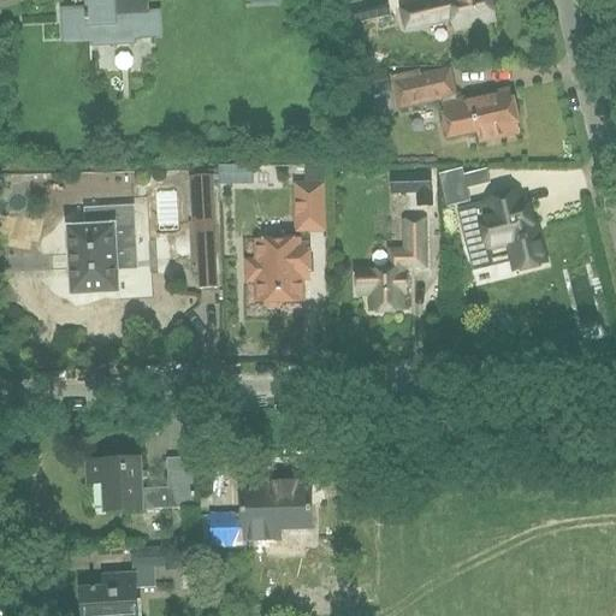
[(63,9),(64,42),(100,40),(100,46),(135,43),(135,40),(163,39),(160,11),(147,11),(146,0),(87,0),(88,7),(63,9)]
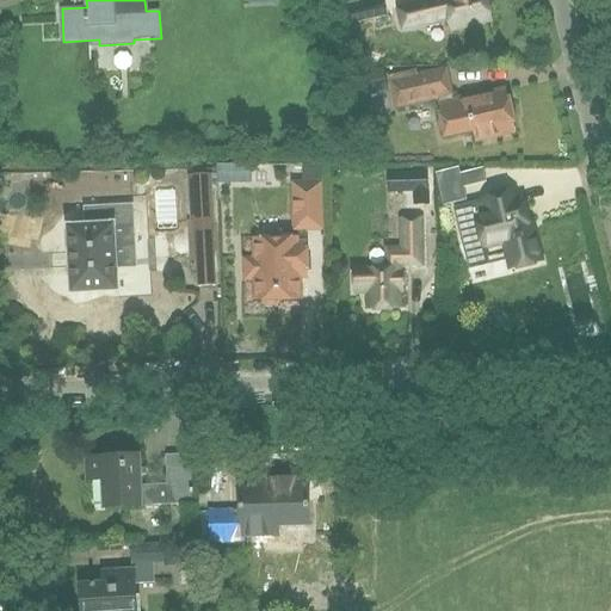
[(381,0),(365,0),(345,6),(350,24),(386,14),(381,0)]
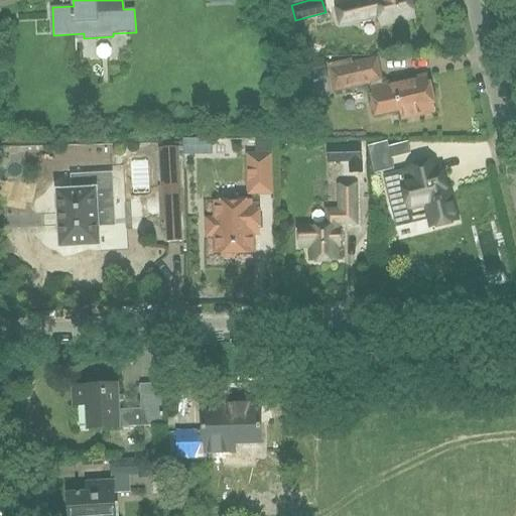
[(402,2),(401,0),(374,0),(339,9),(342,23),(380,13),(383,24),(413,16),(409,0),(402,2)]
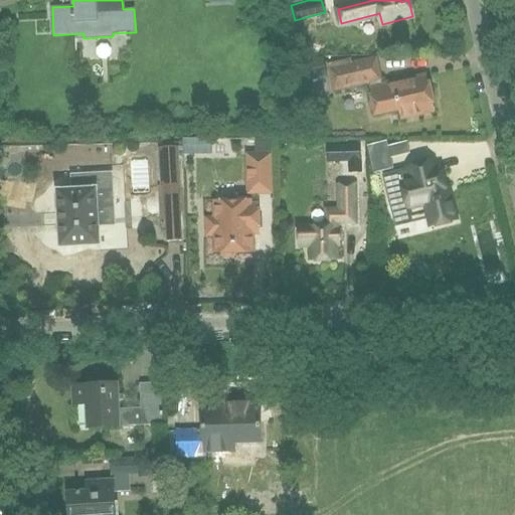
[(351,57),(326,63),(333,93),(369,83),(371,93),(368,93),(374,118),(399,112),(400,119),(435,110),(433,104),(437,103),(431,79),(426,80),(424,73),(405,78),(404,75),(382,80),(376,56),(352,62),(351,57)]
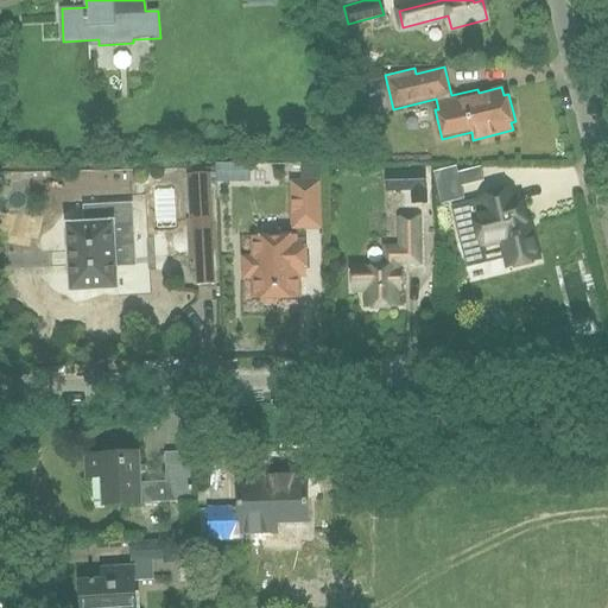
[(306,230),(323,229),(322,179),(321,179),(321,164),(301,165),(302,179),(290,181),(291,233),(255,233),(255,258),(245,258),(245,277),(255,277),(255,298),(261,298),(265,302),(274,302),(278,298),(298,297),(298,274),(306,274),(306,230)]
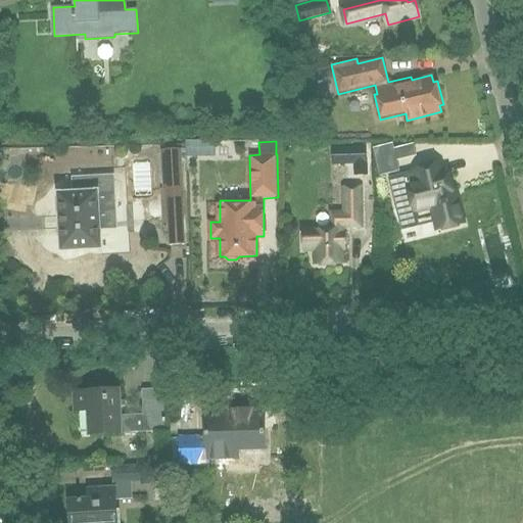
[(371,162),(371,142),(354,142),(354,162),(371,162)]
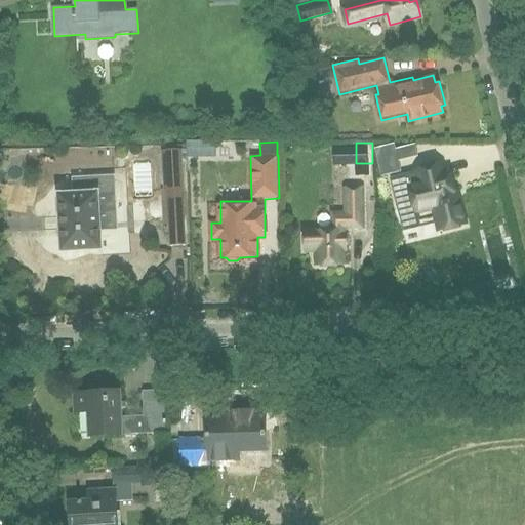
[(398,161),(396,150),(394,144),(374,149),(376,159),(387,156),(391,174),(401,172),(398,161)]
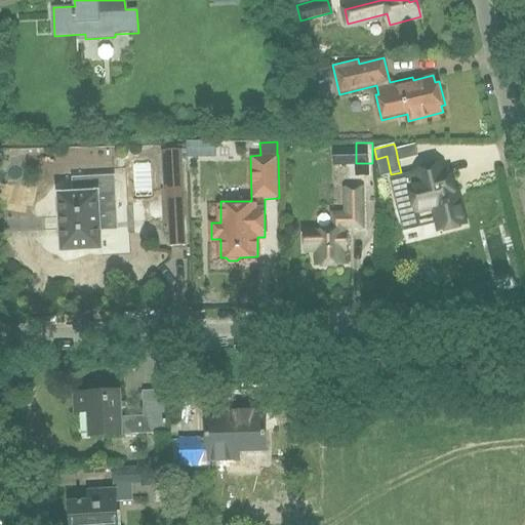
[(447,187),(446,159),(415,159),(416,175),(409,176),(410,194),(387,196),(388,221),(422,220),(422,217),(437,217),(437,213),(450,213),(449,187),(447,187)]
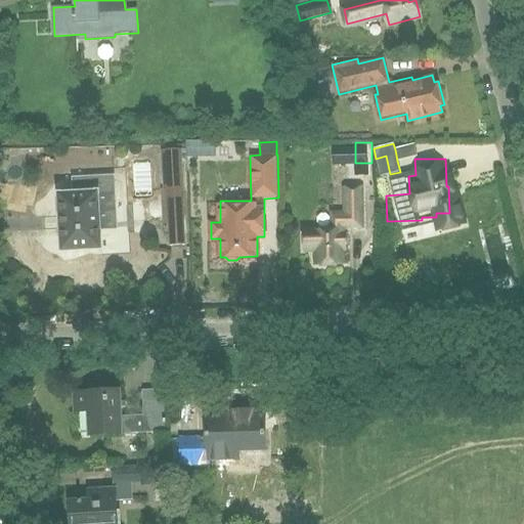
[(61,252),(101,250),(100,230),(98,193),(115,192),(114,176),(73,178),(74,193),(57,193),(61,252)]
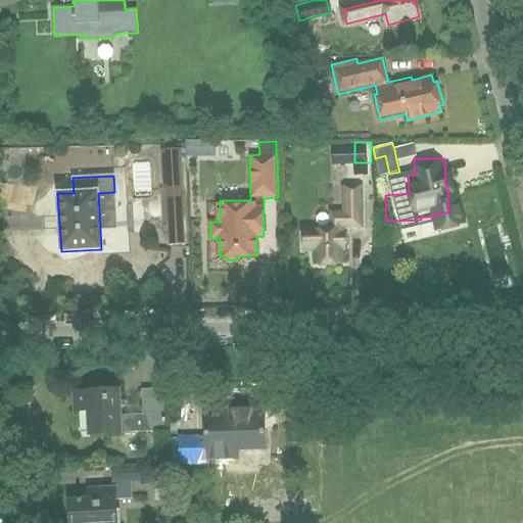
[(186,244),(183,187),(160,188),(162,225),(168,225),(169,245),(186,244)]
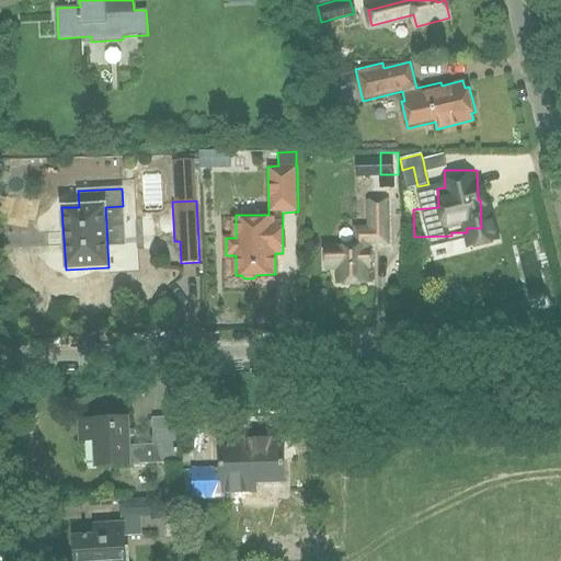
[(388,244),(387,201),(368,202),(369,228),(355,228),(355,248),(325,248),(325,267),(339,267),(339,284),(366,283),(365,266),(370,266),(370,245),(388,244)]
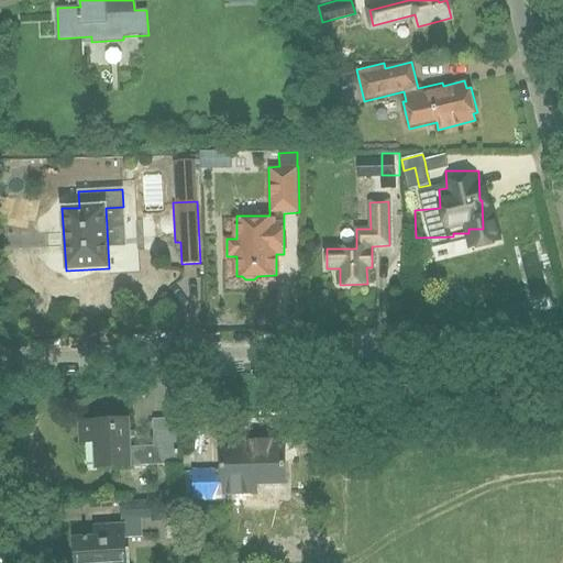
[(154,445),(129,446),(128,420),(80,422),(81,442),(95,441),(96,468),(130,467),(130,465),(180,463),(178,418),(153,419),(154,445)]
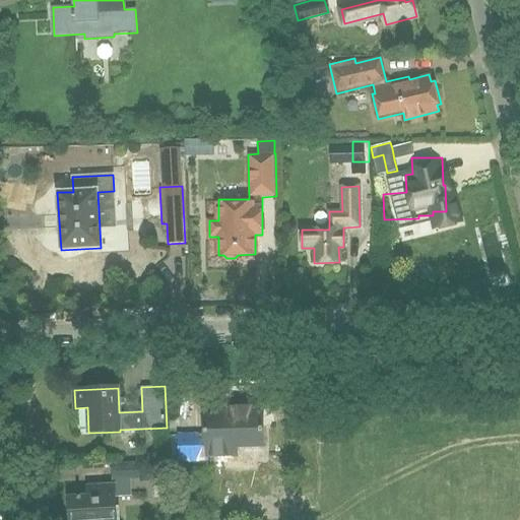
[(232,414),(203,414),(204,431),(177,432),(178,463),(209,462),(209,456),(237,455),(237,448),(264,447),(263,426),(267,426),(271,420),(271,414),(266,409),(263,409),(263,405),(232,406),(232,414)]
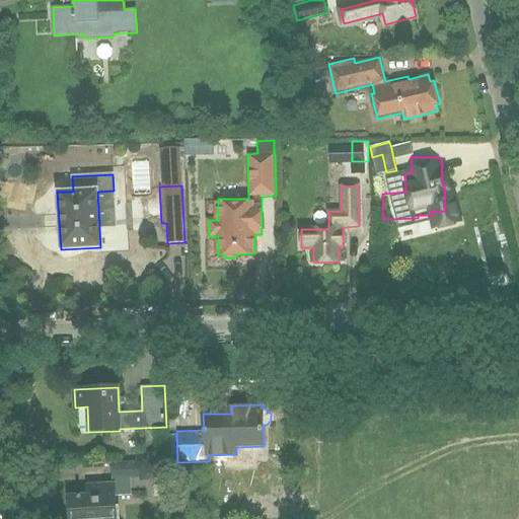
[(88,486),(89,495),(69,497),(70,518),(115,518),(114,495),(132,495),(131,478),(140,477),(139,462),(112,463),(113,484),(88,486)]
